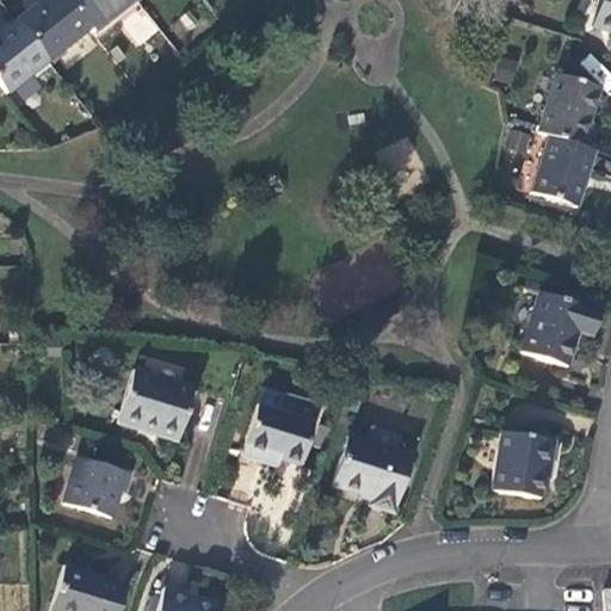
[(68,0),(43,0),(17,20),(48,61),(91,28),(68,0)]
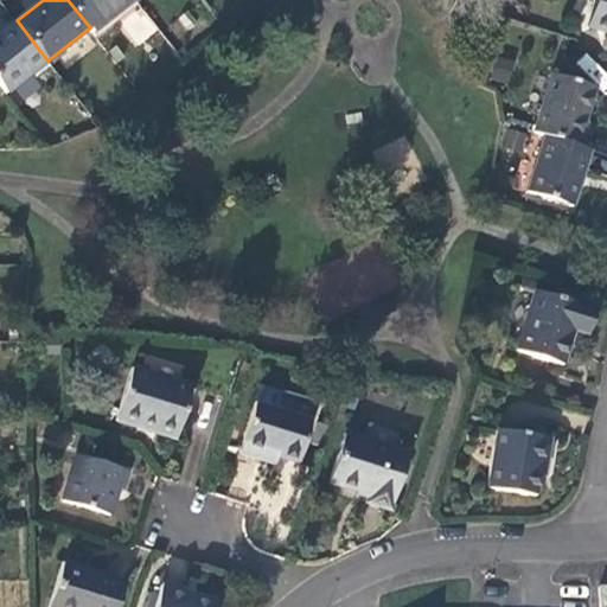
[(68,0),(90,27),(94,32),(134,0),(68,0)]
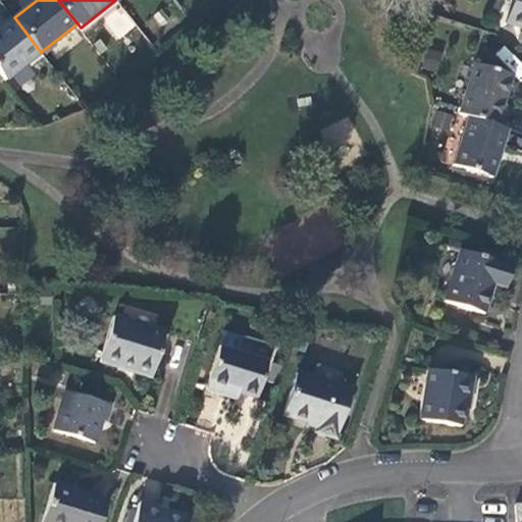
[(521,0),(512,0),(506,23),(521,29),(521,0)]
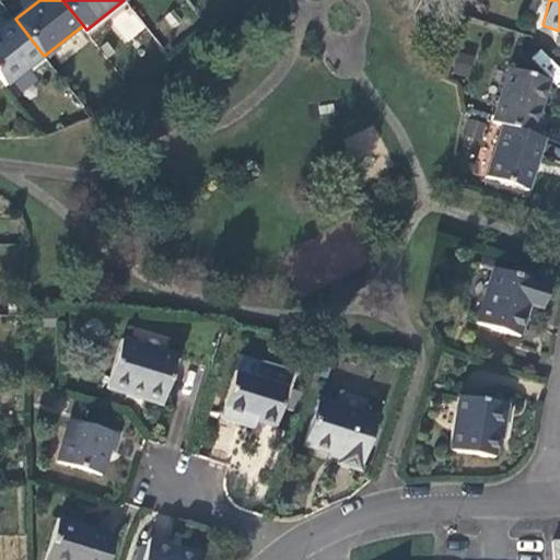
[(126,43),(146,26),(128,4),(107,21),(126,43)]
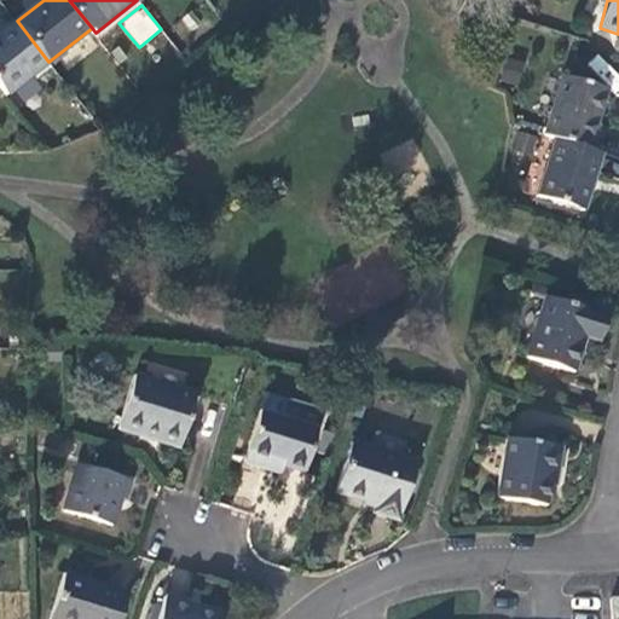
[(48,62),(17,21),(0,34),(0,87),(6,96),(48,62)]
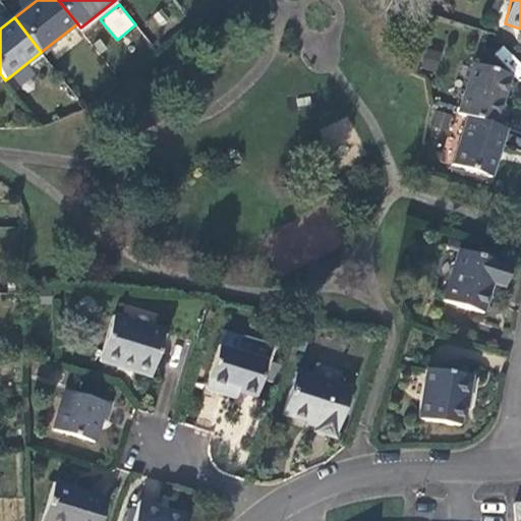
[(474,63),(459,113),(467,116),(497,125),(502,110),(500,109),(509,73),(474,63)]
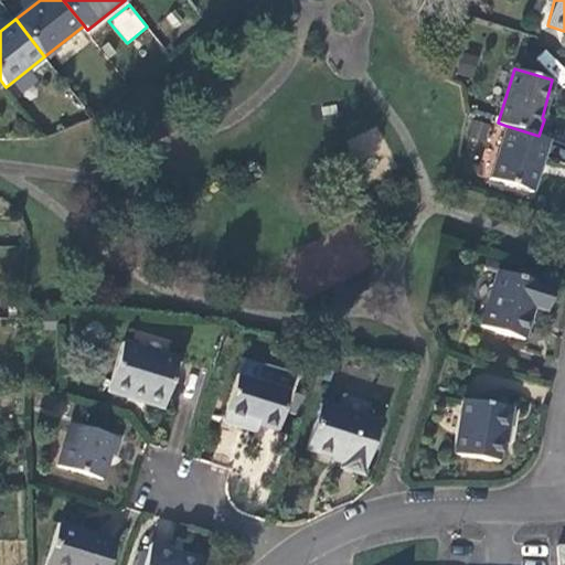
[(533,192),(548,139),(539,136),(507,126),(491,179),(533,192)]
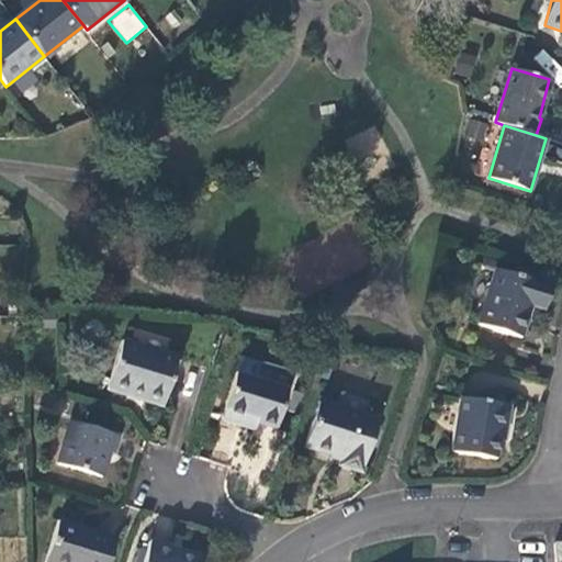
[(479,325),(523,339),(532,308),(539,310),(546,288),(496,272),(479,325)]
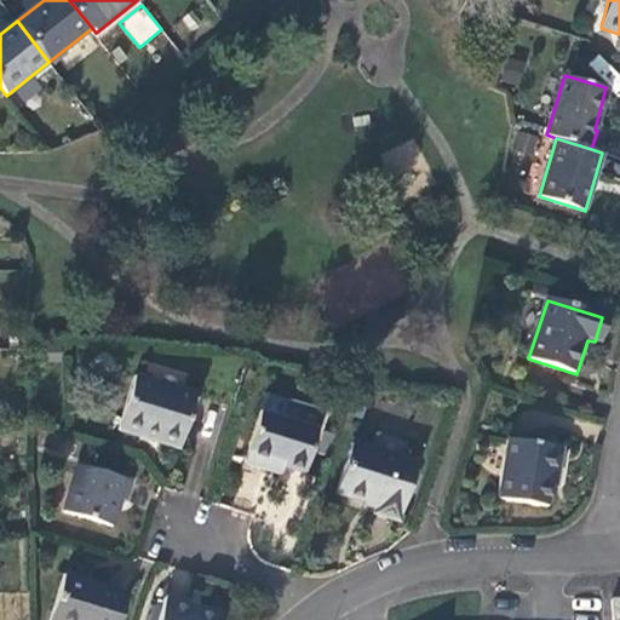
[(121,431),(181,448),(196,396),(137,378),(121,431)]
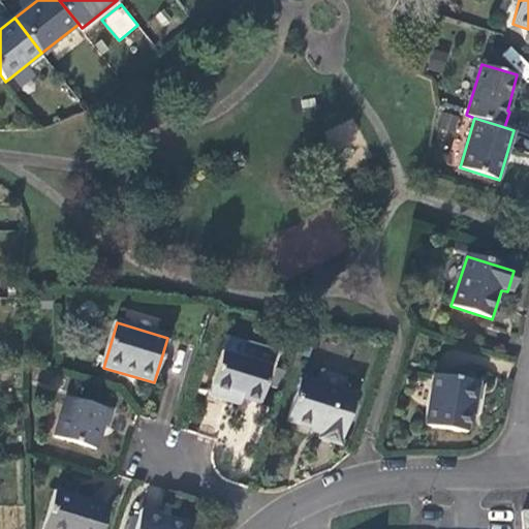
[(273,368),(244,358),(248,344),(228,339),(212,397),(241,405),(243,399),(260,404),(273,368)]
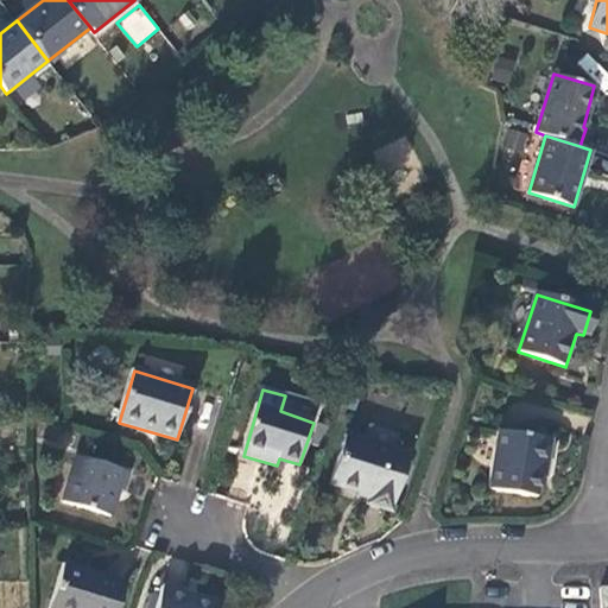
[(481,475),(526,489),(537,457),(543,458),(551,434),(500,418),(481,475)]
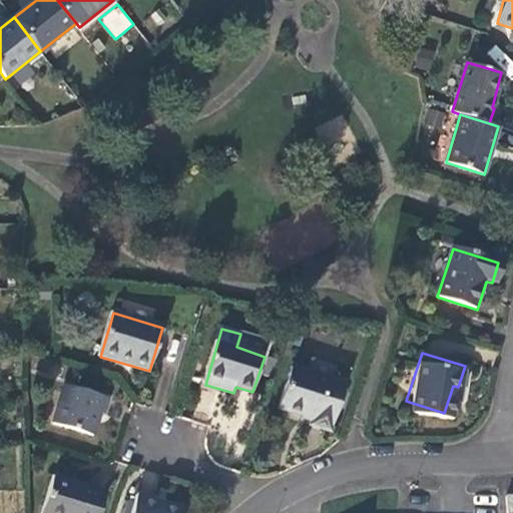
[(346,383),(295,367),(279,415),(313,425),(315,419),(333,424),(346,383)]
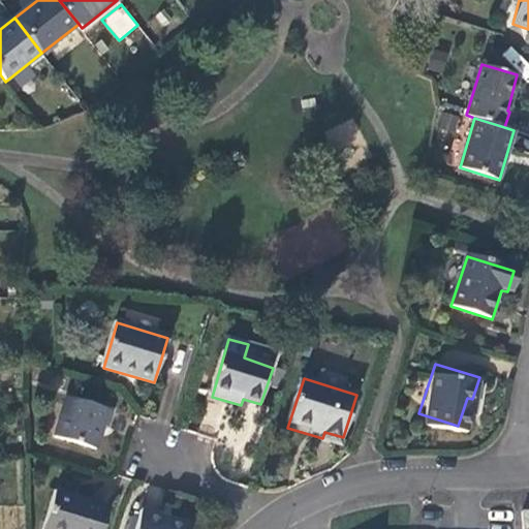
[(53,436),(96,449),(103,426),(107,427),(113,410),(66,397),(53,436)]
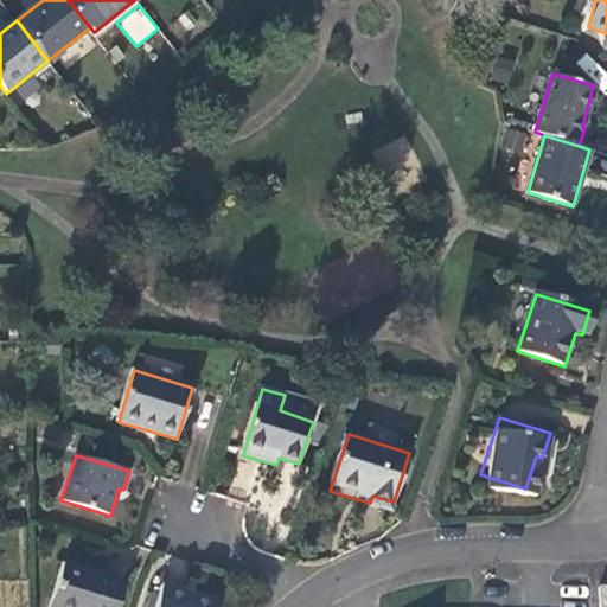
[(51,606),(119,606),(127,583),(66,563),(51,606)]
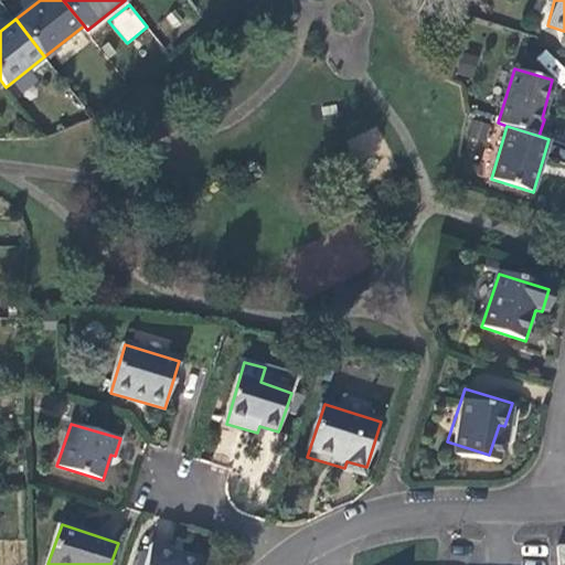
[(145,564),(203,564),(205,561),(152,544),(145,564)]
